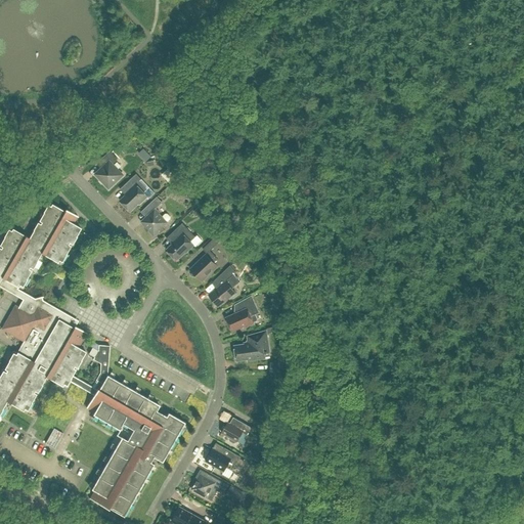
[(122,147),(116,150),(121,160),(127,156),(122,147)]
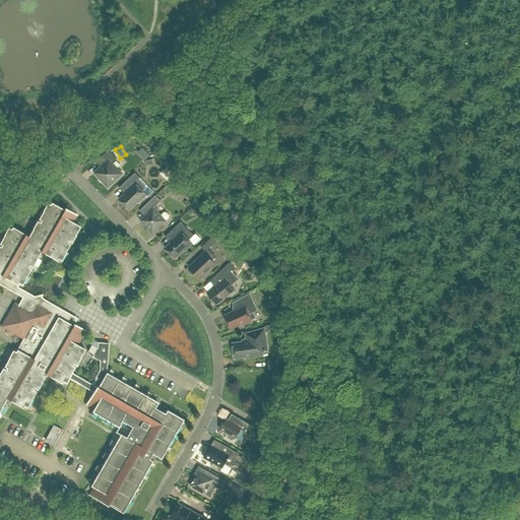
[(117,157),(109,149),(95,161),(101,167),(93,173),(108,187),(122,174),(112,163),(117,157)]
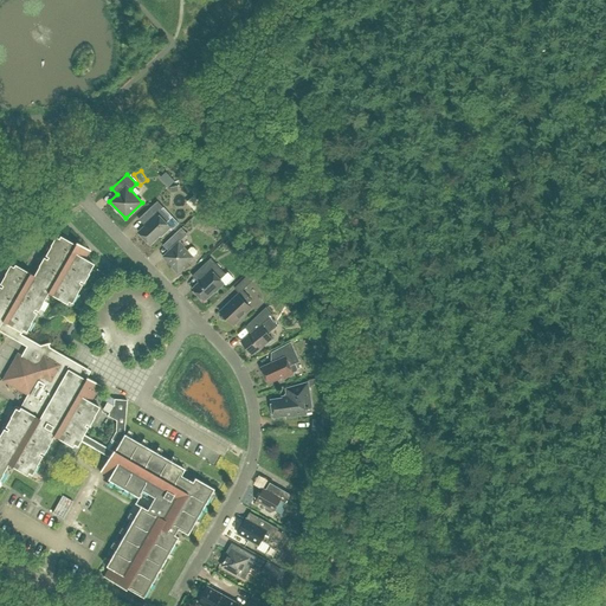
[(199,214),(207,206),(197,195),(188,204),(199,214)]
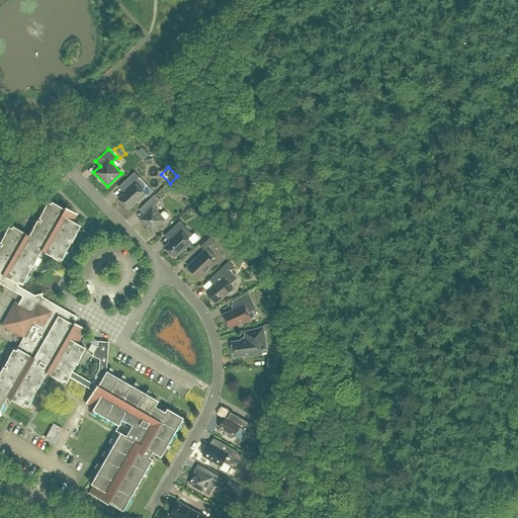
[(140,177),(135,172),(118,187),(124,192),(118,198),(128,208),(137,200),(138,201),(146,194),(147,196),(153,190),(147,185),(145,186),(138,179),(140,177)]
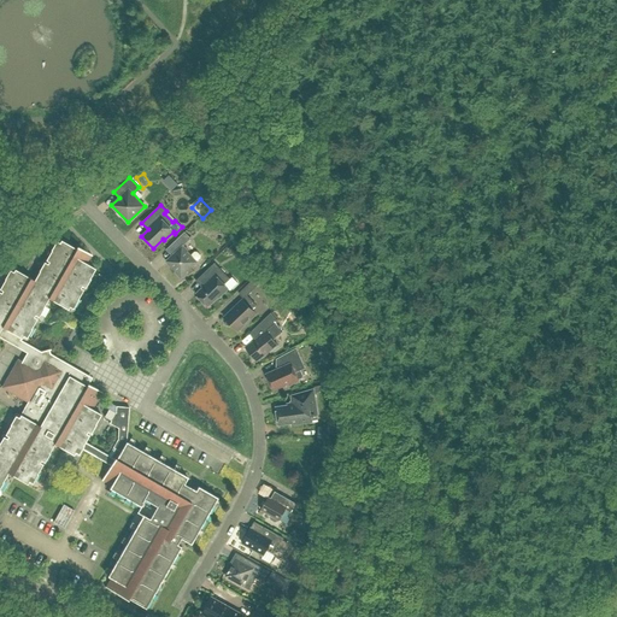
[(191,238),(184,231),(166,250),(171,256),(166,260),(176,271),(175,272),(181,278),(187,272),(187,271),(197,262),(200,258),(200,256),(197,252),(194,252),(191,256),(187,252),(188,251),(183,246),(191,238)]
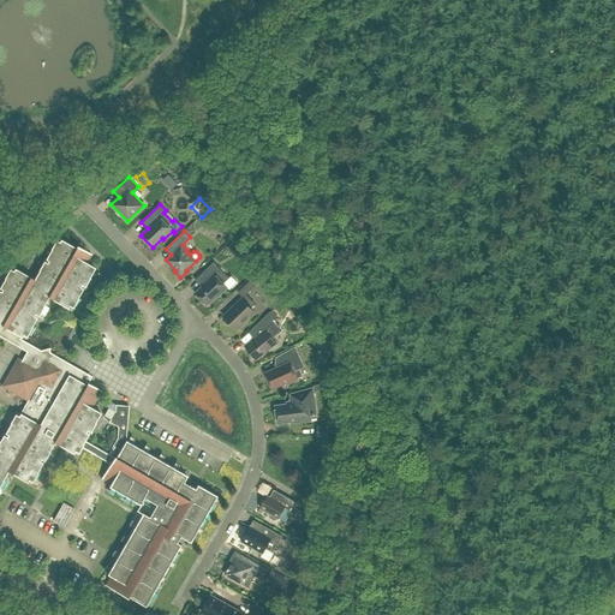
[(75,248),(58,238),(34,279),(23,274),(11,267),(0,285),(0,336),(27,352),(22,359),(17,357),(0,384),(0,386),(27,401),(19,413),(17,412),(0,440),(0,483),(7,471),(30,484),(53,442),(76,455),(81,446),(85,449),(111,463),(101,478),(111,483),(108,487),(141,505),(144,497),(156,505),(149,517),(142,513),(107,574),(109,575),(105,585),(127,598),(127,596),(144,605),(180,544),(177,542),(179,536),(190,542),(216,496),(197,484),(195,489),(192,488),(183,482),(186,476),(125,440),(115,458),(114,457),(113,458),(84,441),(100,413),(91,408),(101,392),(102,392),(81,378),(84,372),(51,353),(49,348),(40,351),(23,341),(48,297),(70,310),(94,268),(87,263),(91,255),(76,245),(75,248)]
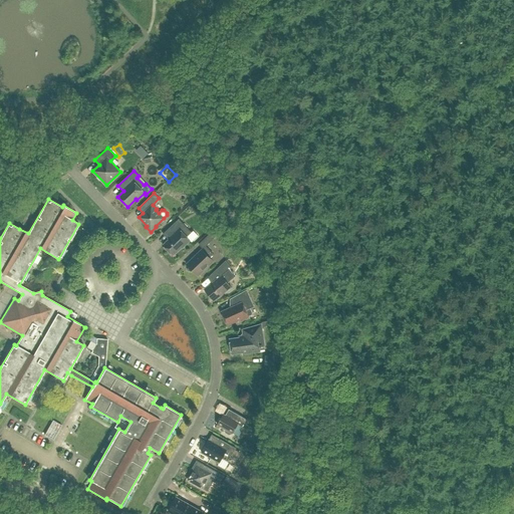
[(199,207),(195,203),(190,208),(195,214),(200,209),(198,208),(199,207)]
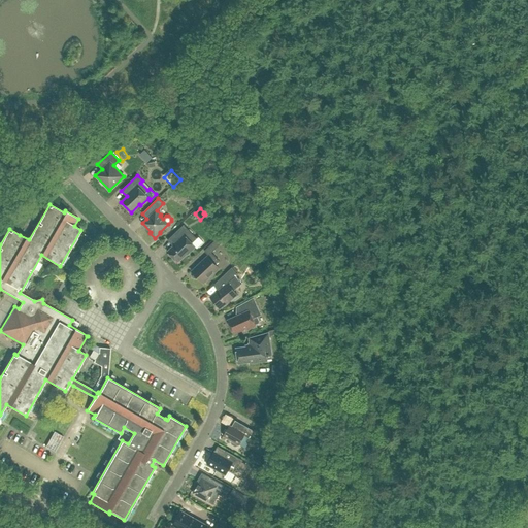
[(197,238),(184,225),(167,240),(173,245),(167,252),(177,262),(187,254),(187,255),(195,246),(192,243),(197,238)]
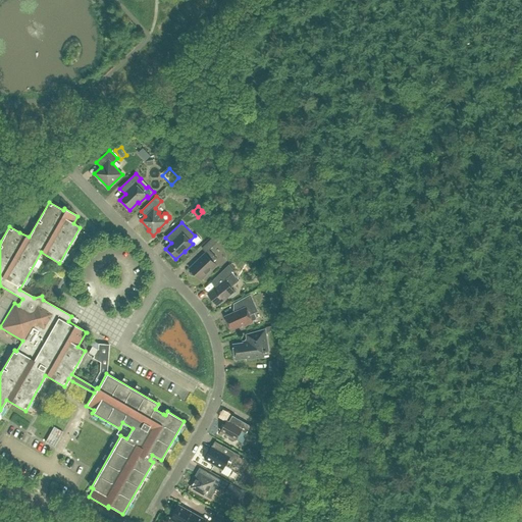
[(219,241),(214,236),(202,248),(206,252),(190,268),(192,270),(191,274),(197,276),(201,280),(216,265),(213,262),(217,258),(209,250),(219,241)]
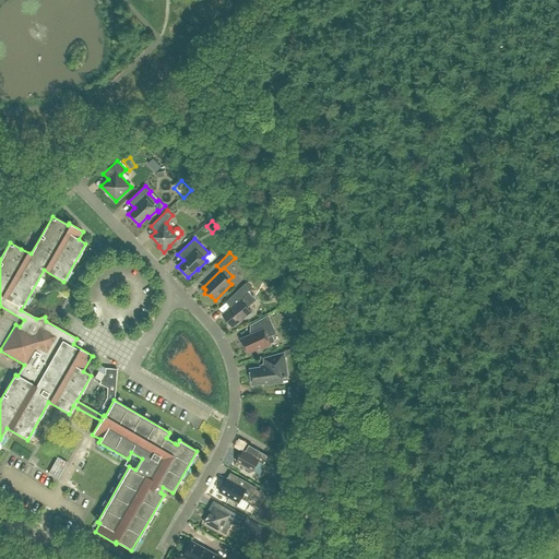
[(252,292),(246,283),(233,296),(238,302),(222,314),(233,328),(245,318),(246,319),(252,313),(247,307),(256,300),(250,293),(252,292)]
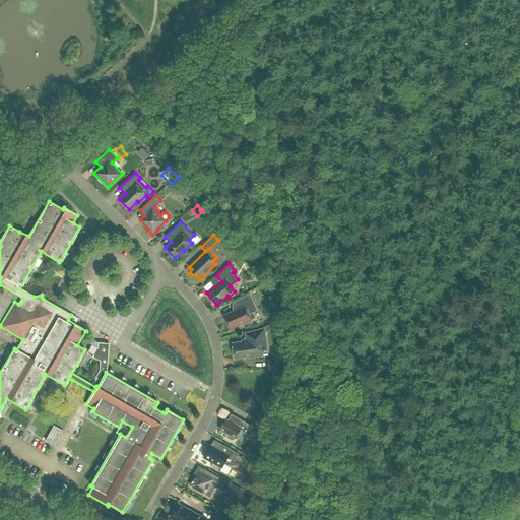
[(258,311),(250,293),(235,302),(238,309),(224,315),(231,329),(243,323),(244,324),(252,321),(251,320),(255,318),(256,318),(253,312),(258,311)]
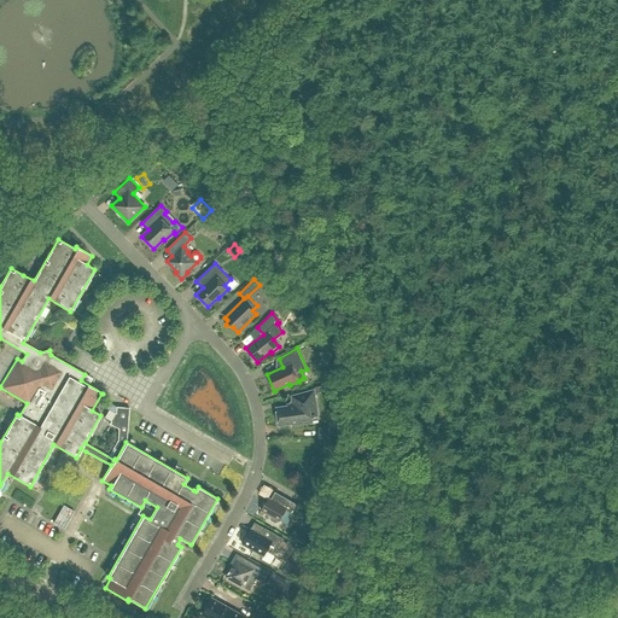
[(316,400),(314,390),(292,396),(292,403),(287,404),(287,406),(277,407),(279,425),(292,424),(292,425),(307,423),(307,418),(318,415),(315,415),(313,401),(316,400)]
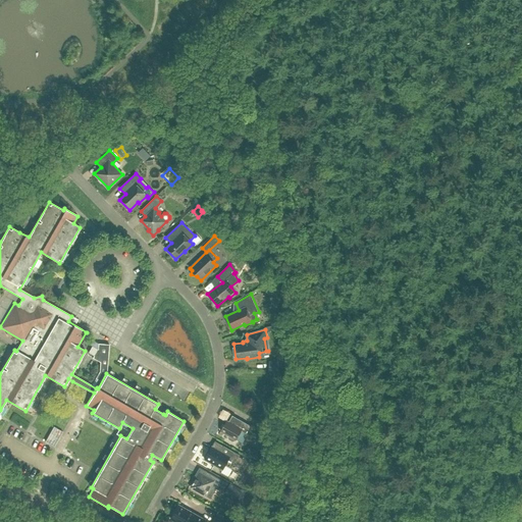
[(96,352),(98,353),(104,342),(99,338),(98,338),(93,348),(97,350),(96,352)]
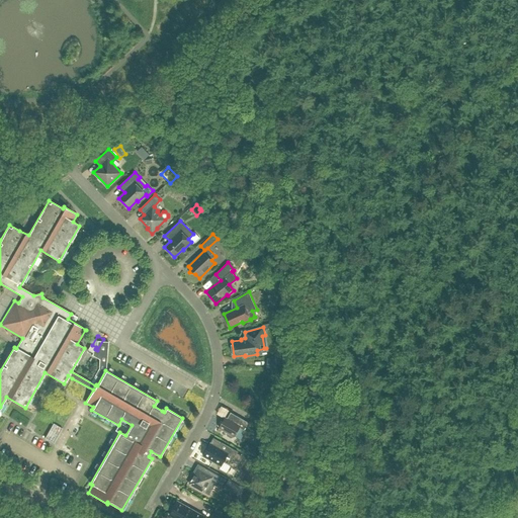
[(96,347),(92,345),(91,344),(87,350),(93,353),(95,349),(96,347)]
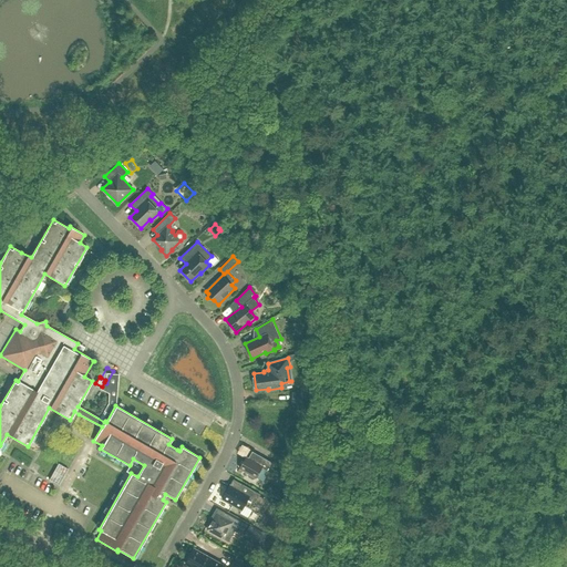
[(272,462),(253,451),(248,457),(246,456),(237,472),(238,473),(240,468),(248,473),(248,475),(248,477),(253,480),(255,478),(256,477),(257,477),(263,468),(267,471),(272,462)]
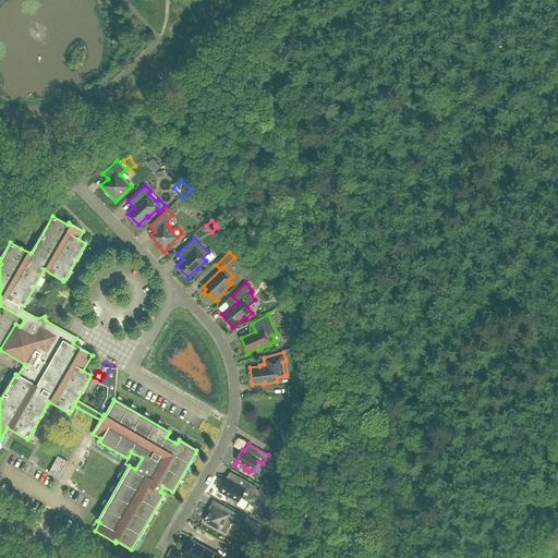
[(51,472),(61,478),(71,463),(60,457),(51,472)]
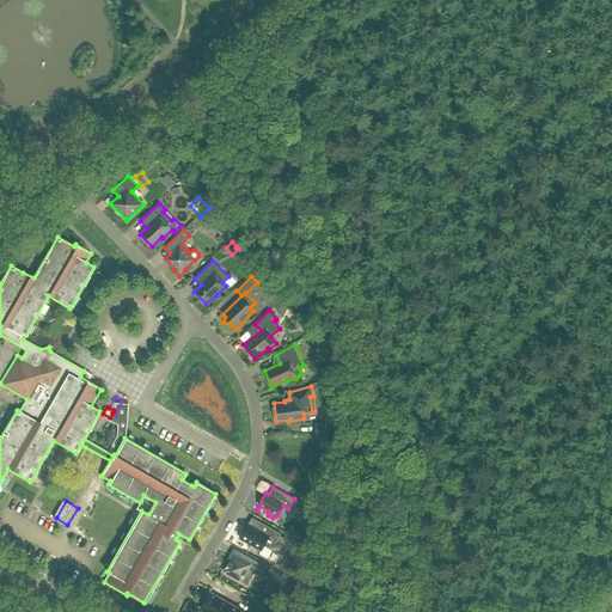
[(281,533),(262,522),(258,528),(249,524),(240,539),(261,551),(264,545),(271,550),(274,544),(280,548),(286,539),(280,536),(281,533)]
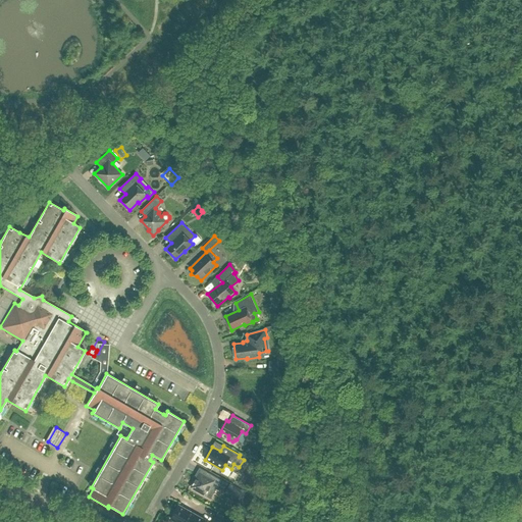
[(227,483),(200,467),(196,474),(198,475),(191,487),(211,499),(216,488),(222,492),(227,483)]
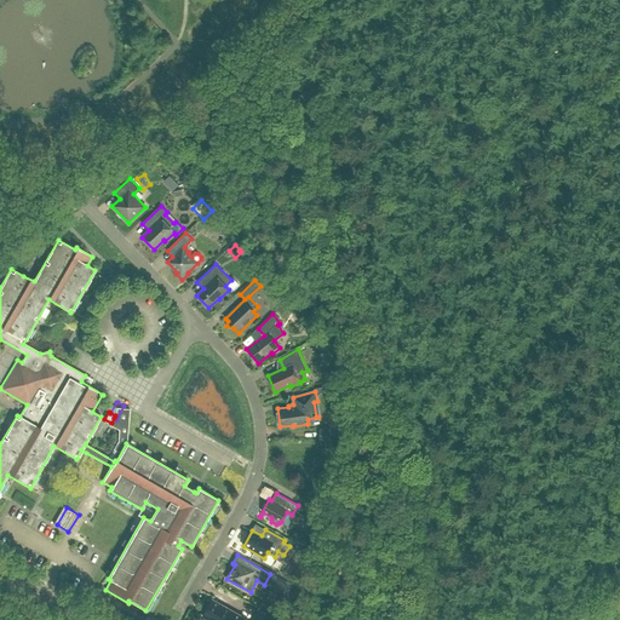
[(241,619),(244,618),(212,600),(202,616),(208,619),(241,619)]
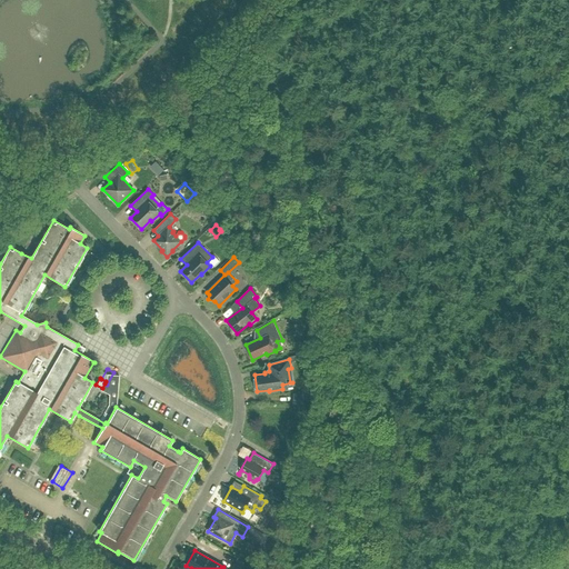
[(247,568),(249,565),(237,558),(231,568),(247,568)]
